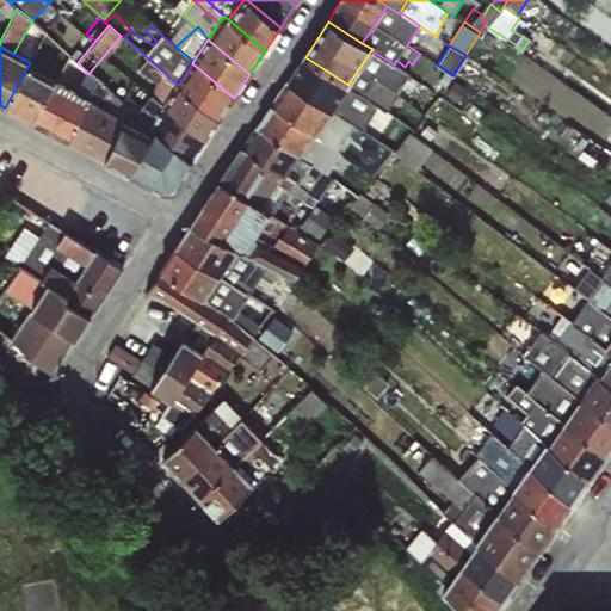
[(408,73),(394,65),(371,50),(349,84),(395,116),(400,109),(392,103),(397,93),(405,98),(418,81),(408,73)]
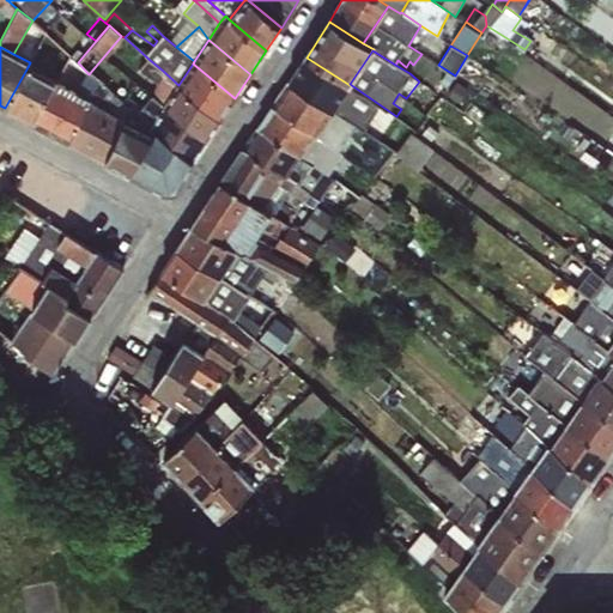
[(307,58),(289,80),(335,109),(350,85),(307,58)]
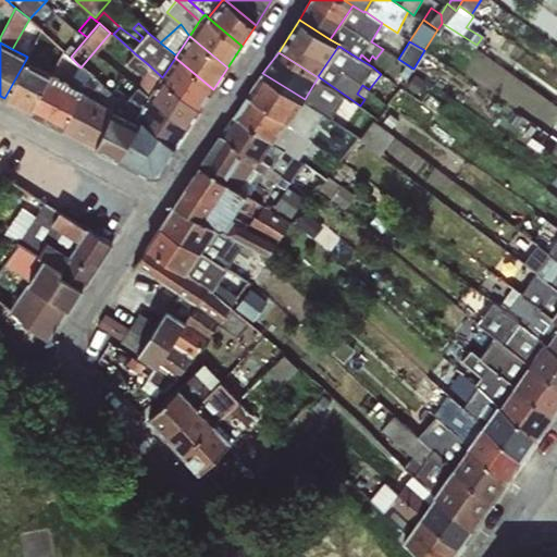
[(162,77),(199,110),(213,89),(175,58),(162,77)]
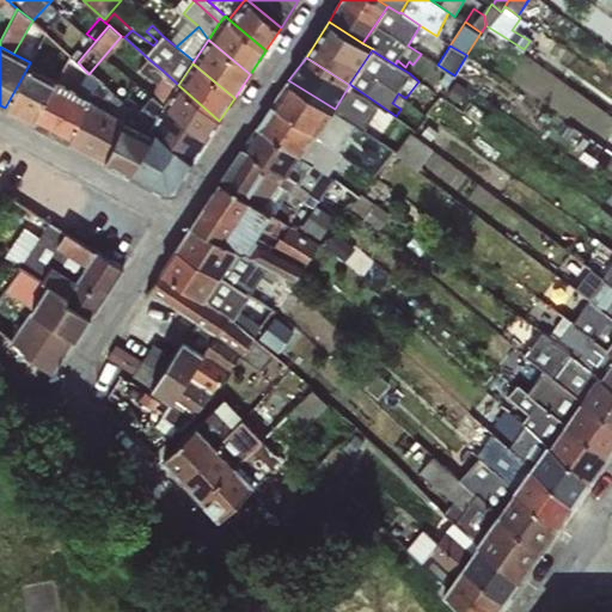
[(35,124),(55,81),(28,67),(5,108),(35,124)]
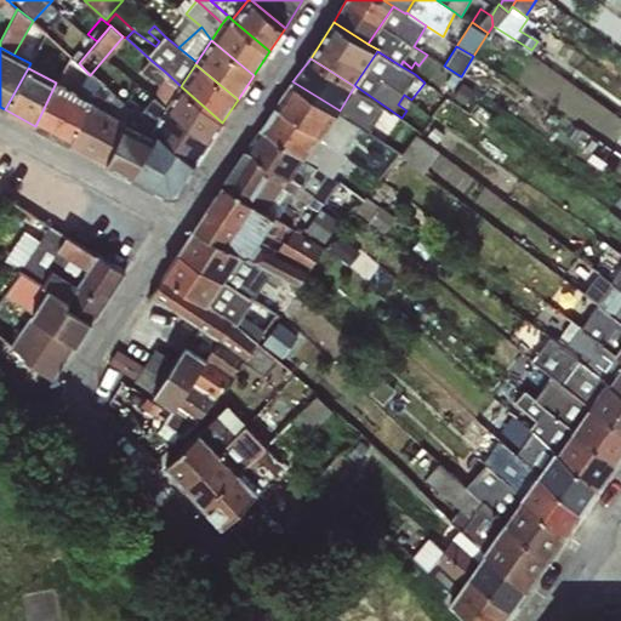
[(454,84),(443,77),(436,87),(446,96),(454,84)]
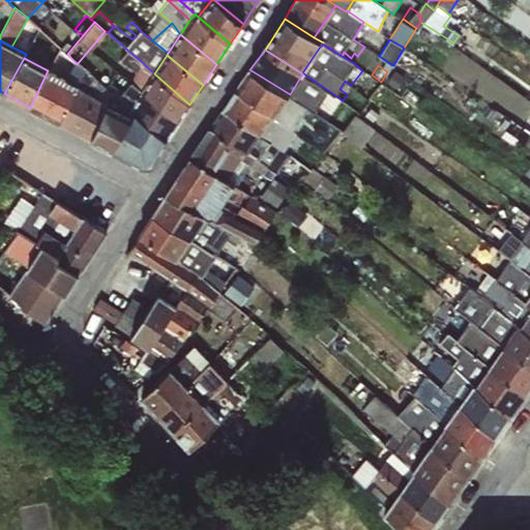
[(109,105),(113,93),(87,68),(79,87),(107,101),(107,104),(109,105)]
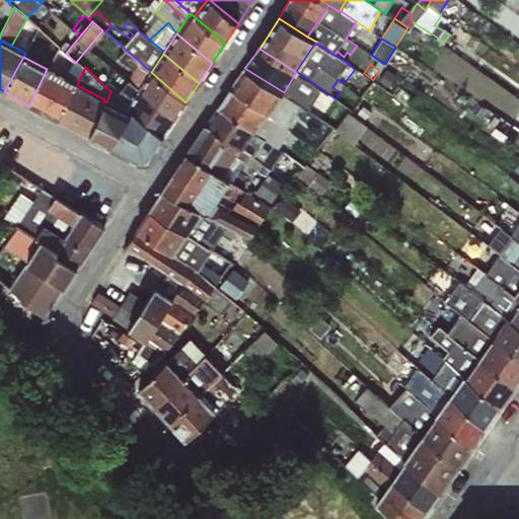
[(128,80),(140,89),(147,78),(136,68),(128,80)]
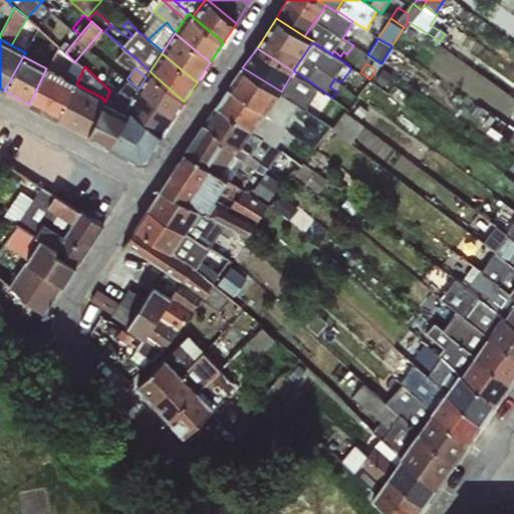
[(242,67),(228,87),(263,111),(267,114),(281,91),(242,67)]
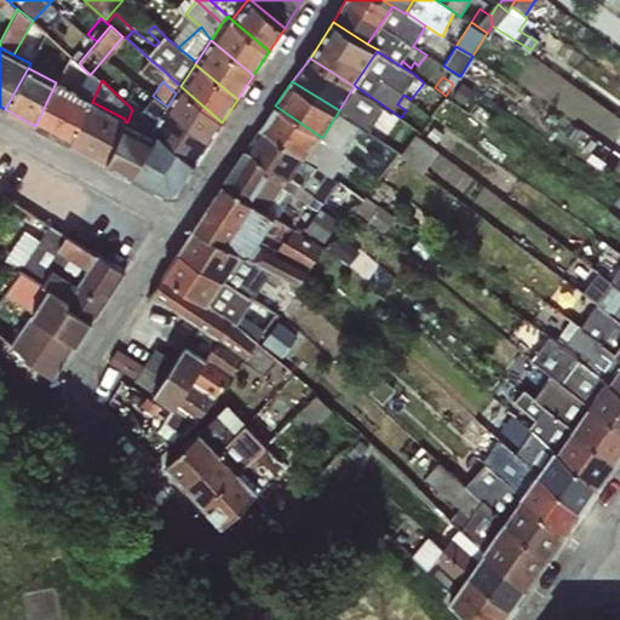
[(70,143),(91,102),(56,82),(35,126),(70,143)]
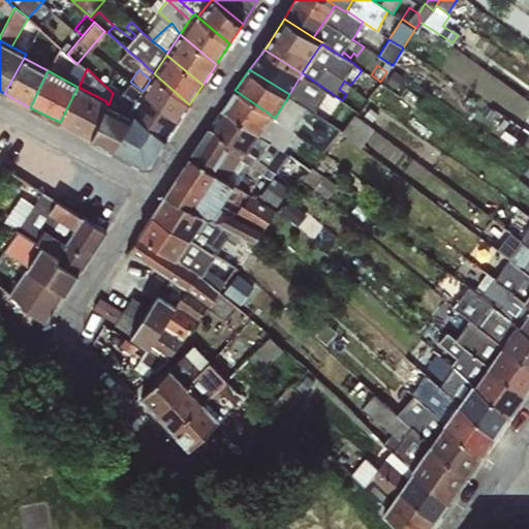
[(355,110),(342,100),(302,72),(302,73),(289,94),(275,118),(286,126),(293,114),(299,118),(307,107),(319,115),(324,107),(327,109),(329,104),(348,120),(355,110)]
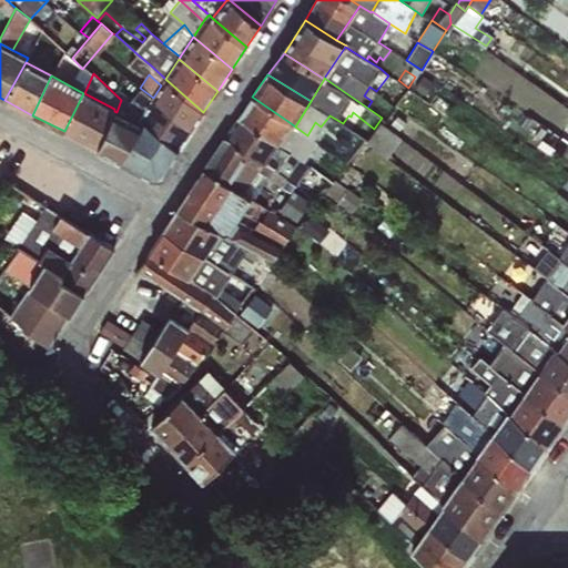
[(153,98),(191,130),(203,112),(165,79),(161,85),(153,98)]
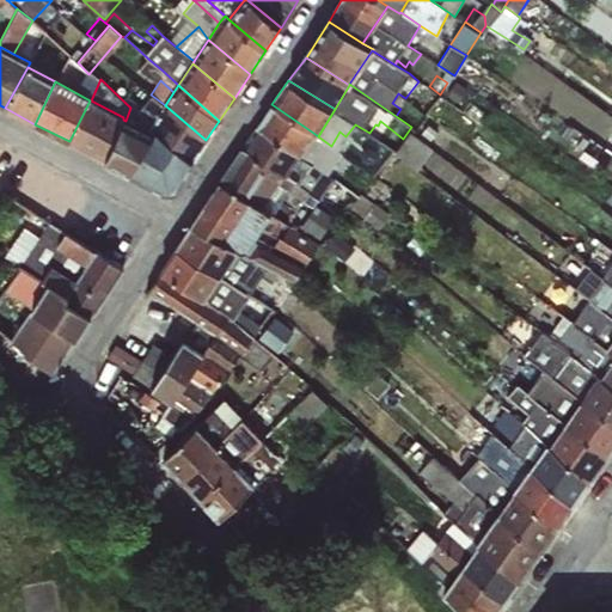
[(165,105),(151,95),(138,114),(130,108),(126,121),(148,132),(151,127),(165,105)]
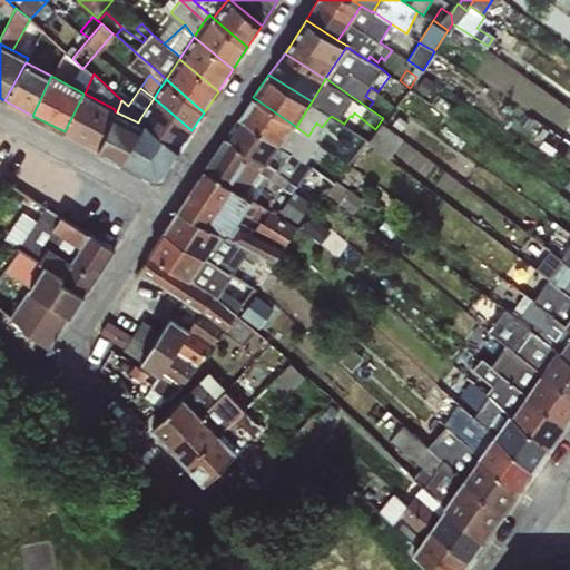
[(98,149),(115,111),(115,109),(85,94),(84,94),(65,131),(98,149)]
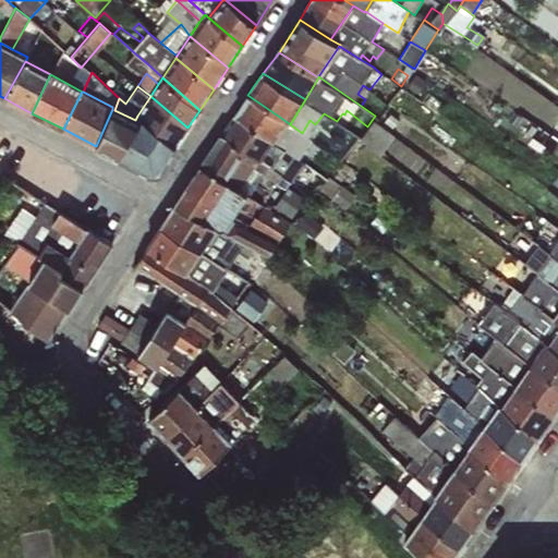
[(234,116),(274,142),(286,121),(247,95),(234,116)]
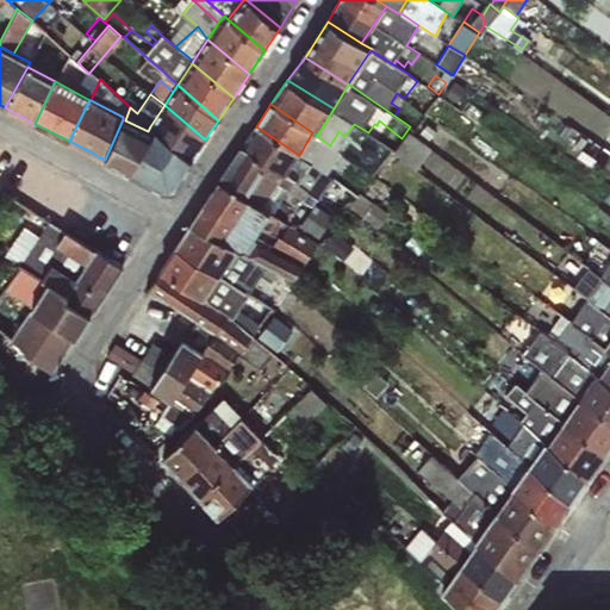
[(150,126),(191,162),(205,139),(165,105),(150,126)]
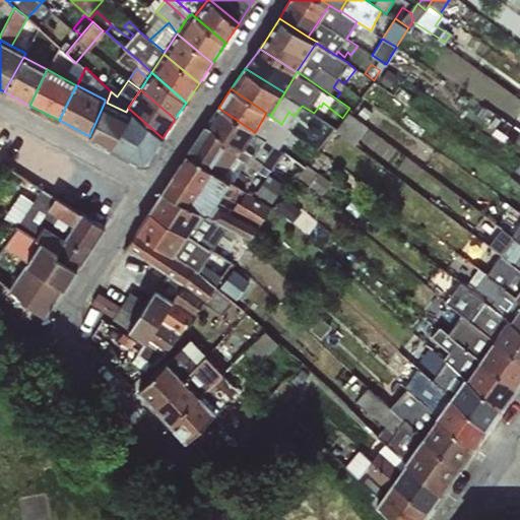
[(130,115),(126,112),(107,103),(105,102),(89,136),(111,147),(130,115)]
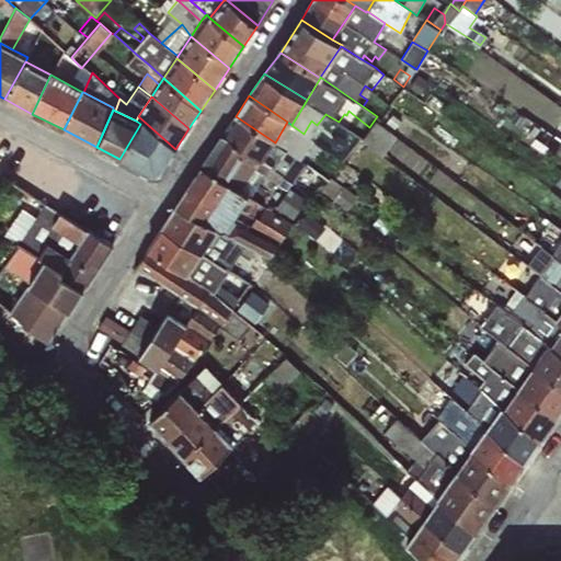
[(160,173),(175,149),(138,116),(136,121),(140,124),(119,159),(149,174),(160,173)]
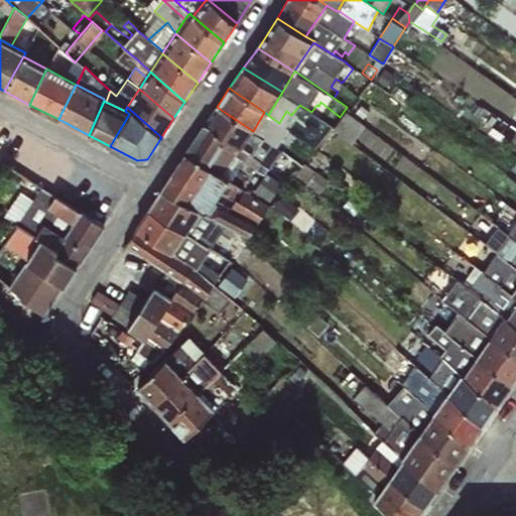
[(217,107),(206,124),(240,147),(242,149),(243,148),(253,131),(217,107)]
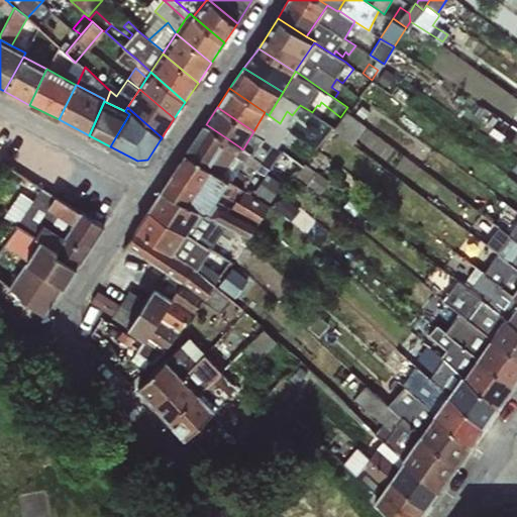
[(366,124),(346,111),(334,129),(352,142),(366,124)]
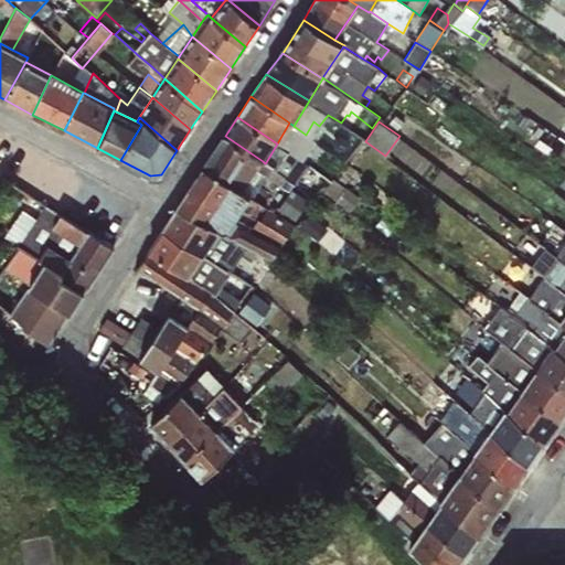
[(327,150),(306,135),(294,126),(289,123),(277,144),(287,150),(304,162),(311,151),(322,158),(327,150)]
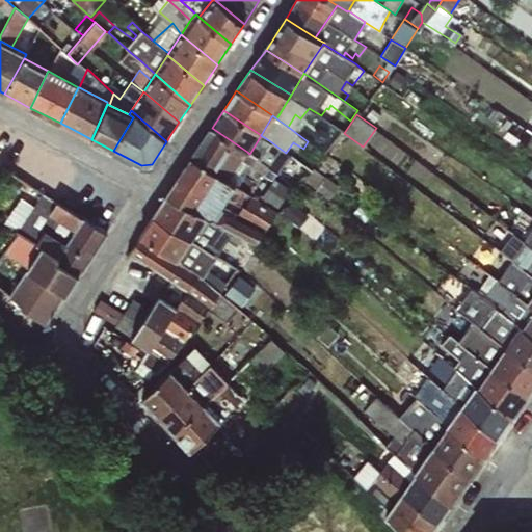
[(212,128),(192,157),(216,175),(229,181),(247,152),(212,128)]
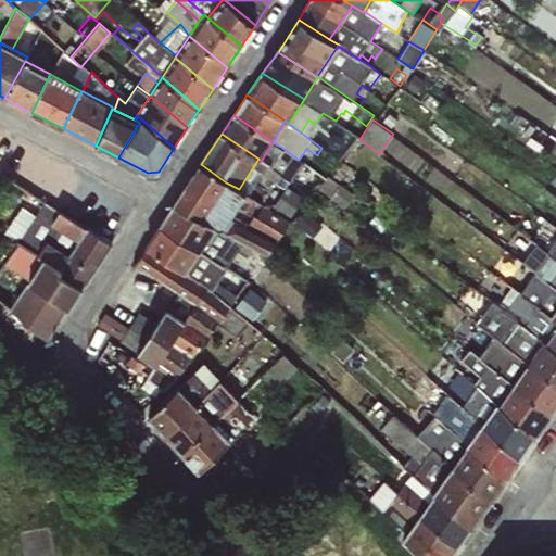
[(0,166),(13,143),(0,136),(0,166)]
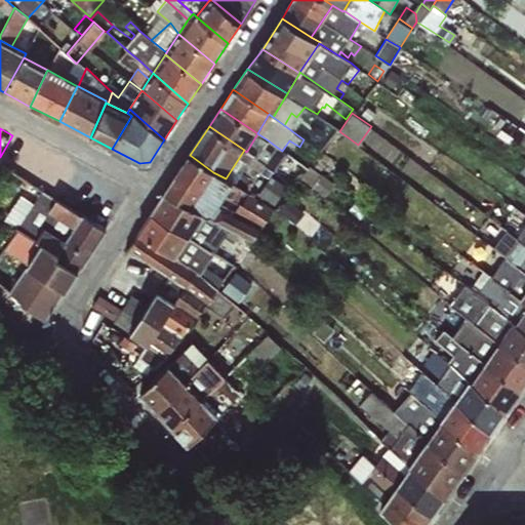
[(260,148),(267,139),(257,133),(247,151),(253,155),(266,162),(267,163),(272,156),(260,148)]
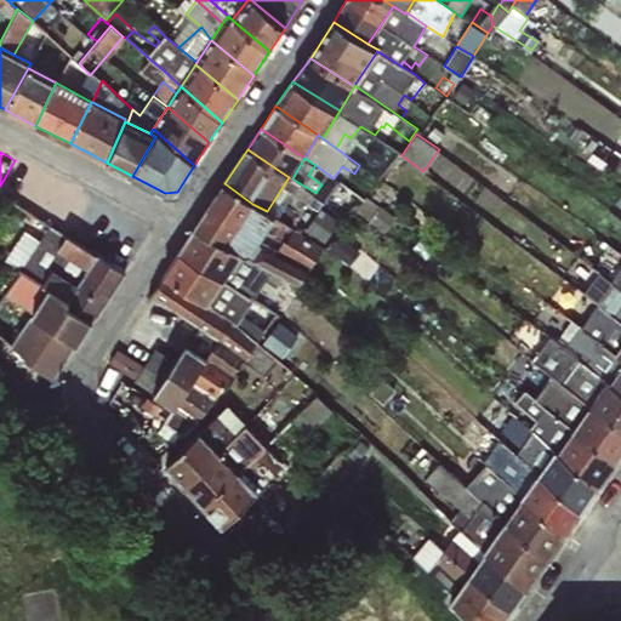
[(427,175),(406,159),(399,170),(419,184),(427,175)]
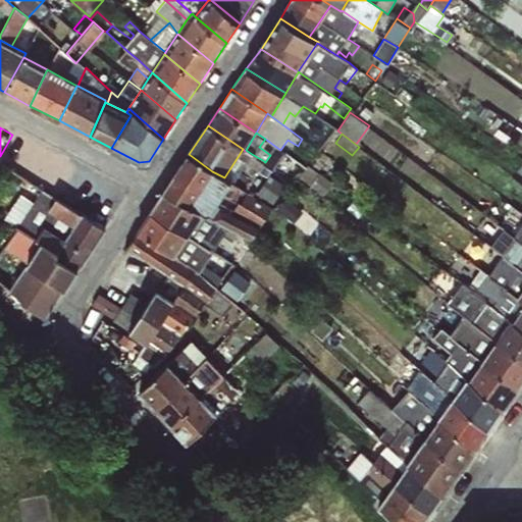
[(51,154),(12,135),(0,156),(0,174),(5,167),(41,191),(46,183),(39,178),(51,154)]
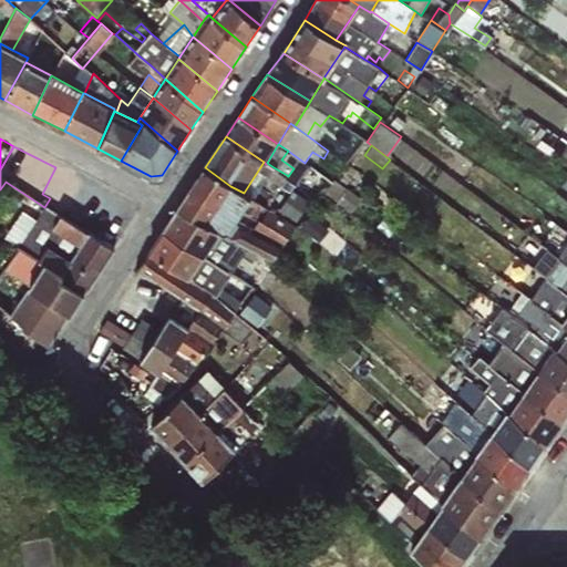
[(305,163),(288,151),(281,160),(294,168),(288,176),(287,175),(279,185),(290,192),(292,188),(301,194),(319,171),(305,163)]
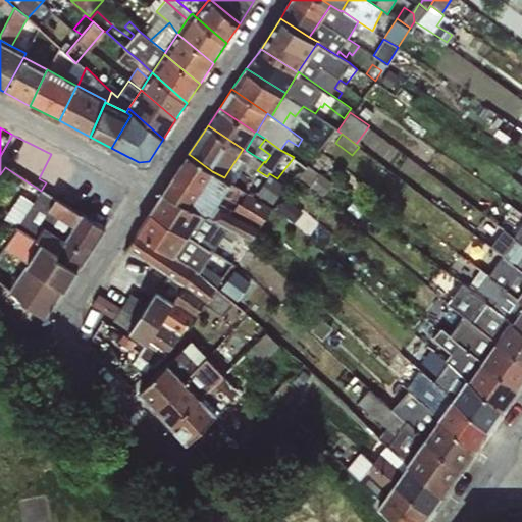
[(257,170),(264,161),(252,154),(246,150),(245,151),(243,149),(224,177),(232,183),(246,162),(257,170)]
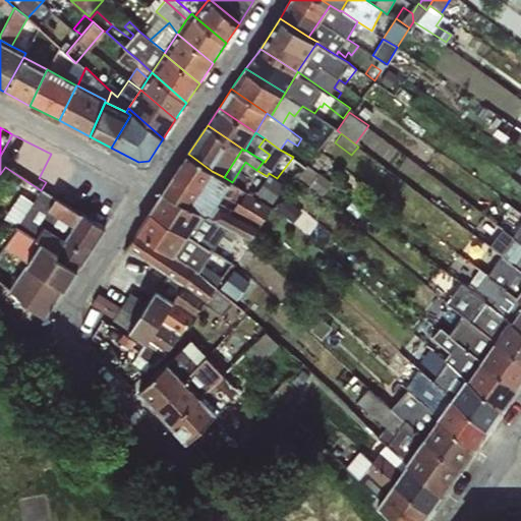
[(188,154),(163,192),(189,205),(212,171),(188,154)]
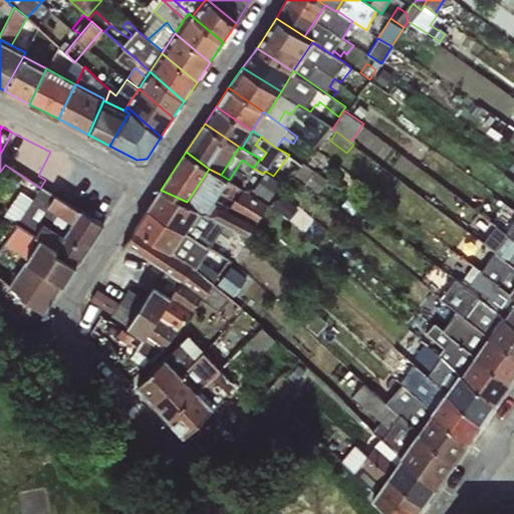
[(72,170),(77,163),(61,154),(57,163),(72,170)]
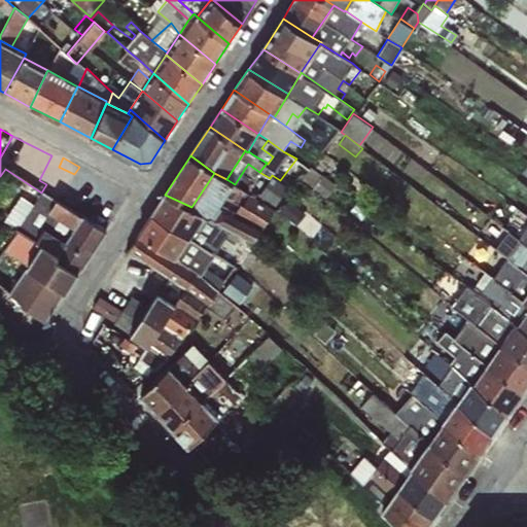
[(97,192),(105,180),(79,167),(74,174),(71,180),(97,192)]
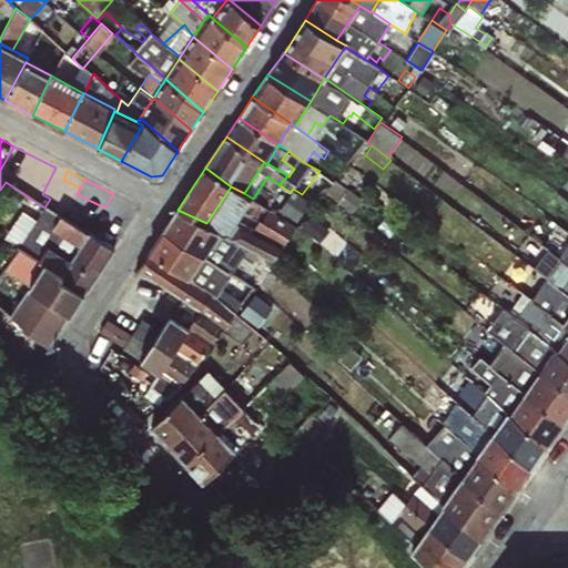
[(244,193),(231,186),(206,223),(221,230),(220,232),(245,246),(273,260),(282,246),(297,226),(253,199),(244,193)]
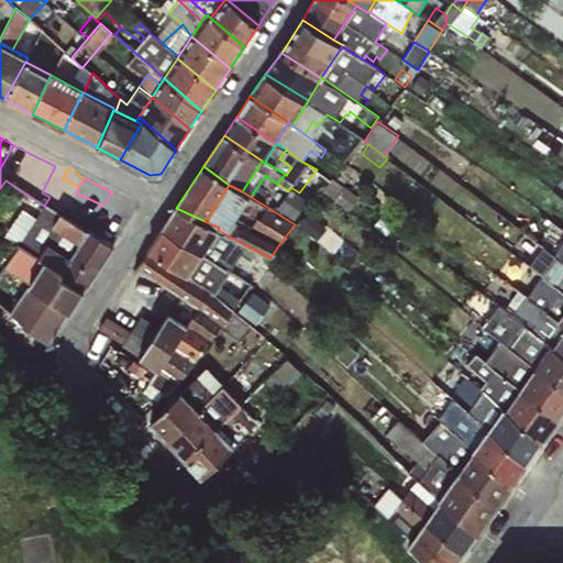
[(299,192),(290,187),(288,190),(276,208),(294,220),(308,199),(299,192)]
